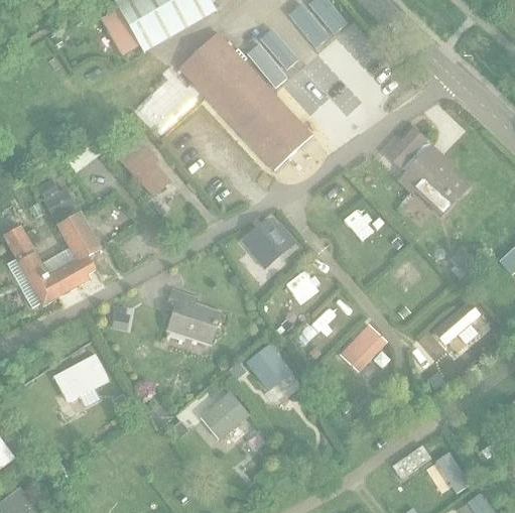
[(140,44),(144,52),(217,10),(211,0),(114,0),(118,7),(100,17),(122,54),(140,44)]
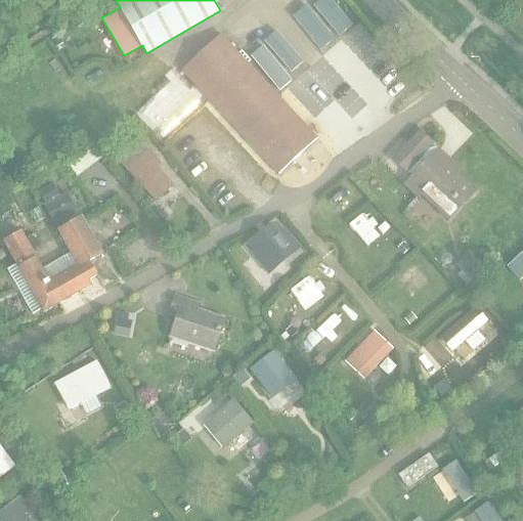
[(181,69),(279,174),(318,137),(220,33),(181,69)]
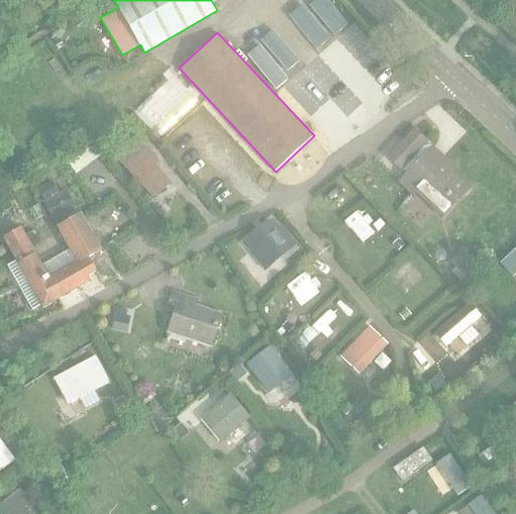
[(442,214),(469,187),(441,161),(444,158),(413,127),(388,155),(401,167),(403,165),(408,170),(399,180),(412,192),(415,188),(442,214)]
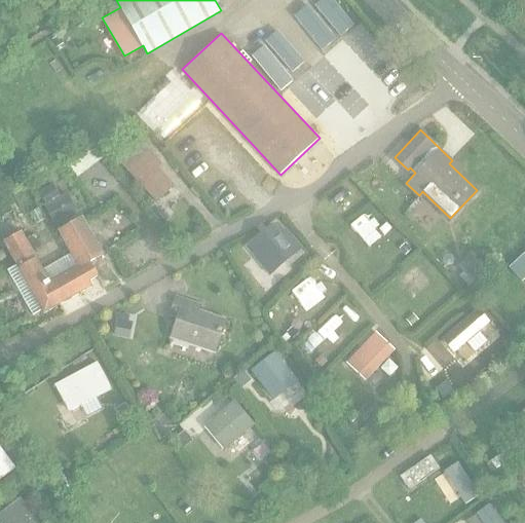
[(149,139),(145,143),(136,134),(114,154),(156,199),(175,184),(158,165),(162,162),(154,153),(159,149),(149,139)]
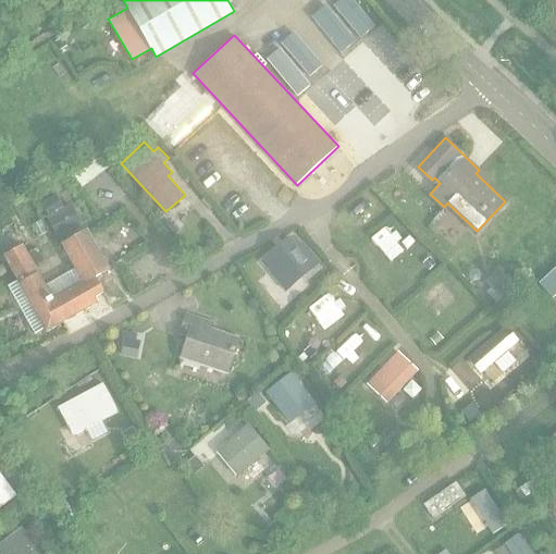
[(71,201),(63,206),(56,192),(40,199),(49,213),(47,214),(59,235),(83,222),(71,201)]
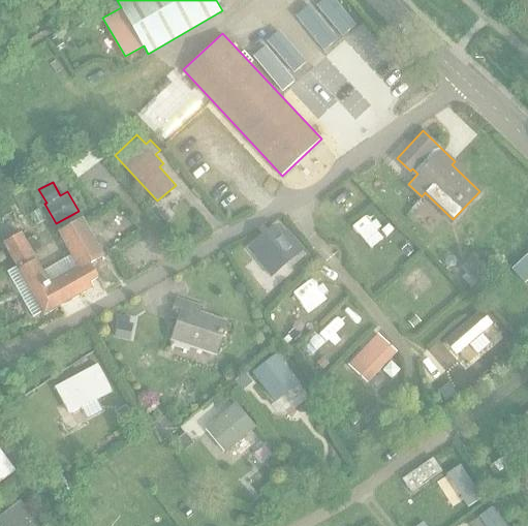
[(89,260),(90,261),(102,254),(81,217),(58,229),(71,252),(79,266),(89,260)]
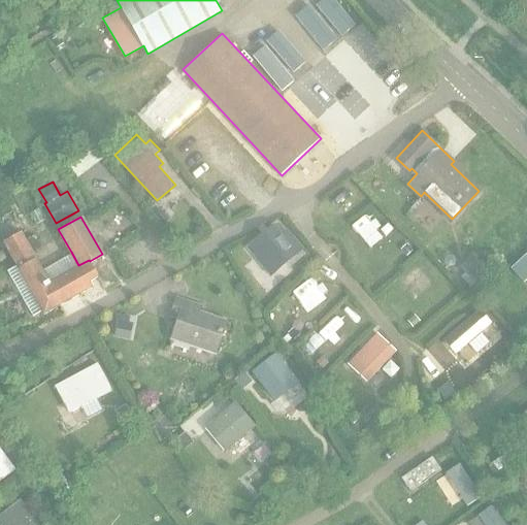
[(296,252),(274,225),(249,245),(264,264),(269,259),(276,267),(286,259),(287,260),(296,252)]
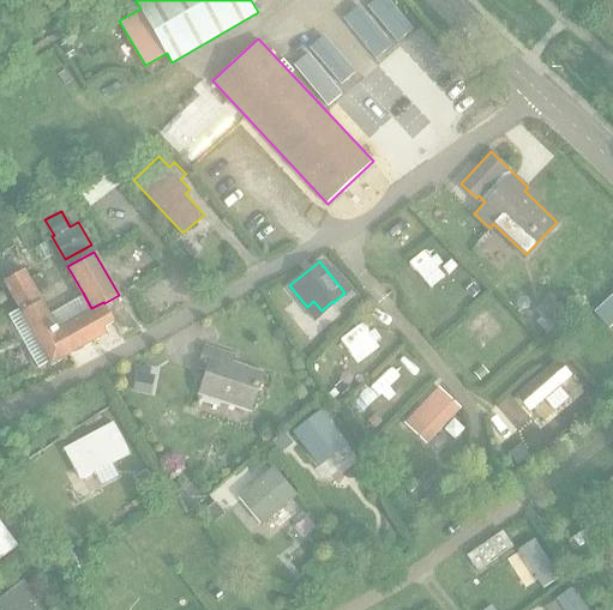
[(62,325),(54,309),(50,310),(38,290),(48,285),(40,271),(31,276),(25,267),(4,279),(52,364),(71,354),(58,328),(62,325)]
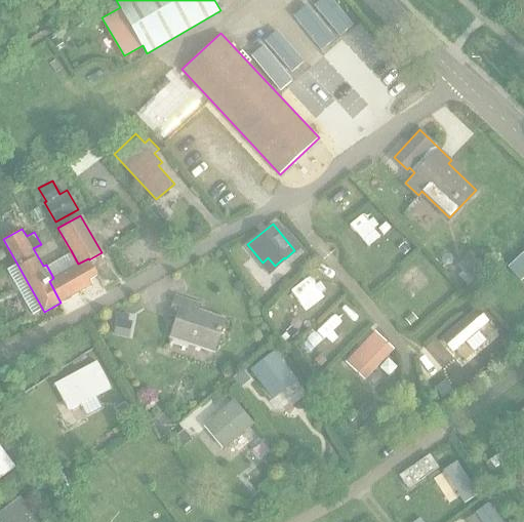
[(98,275),(89,259),(88,258),(78,264),(71,250),(46,265),(53,278),(49,281),(61,303),(93,284),(91,279),(98,275)]
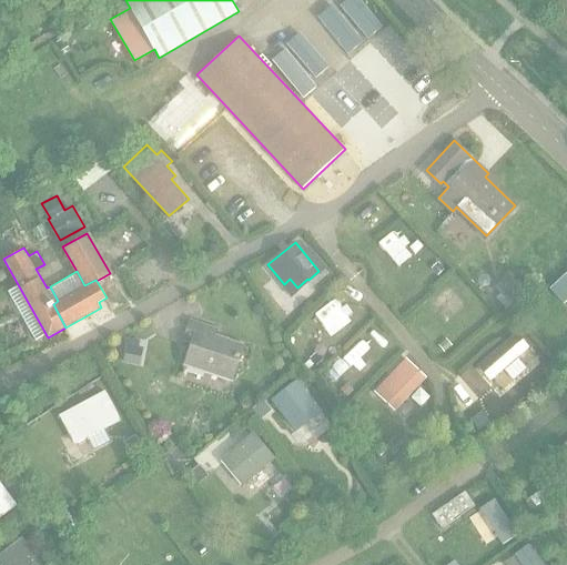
[(494,285),(510,302),(525,289),(508,271),(494,285)]
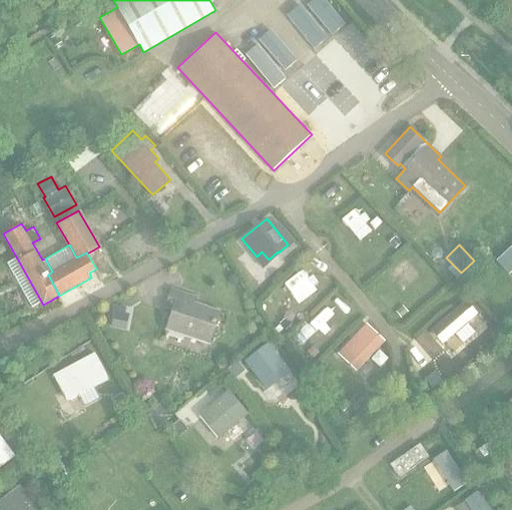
[(511,244),(502,253),(511,264),(511,244)]
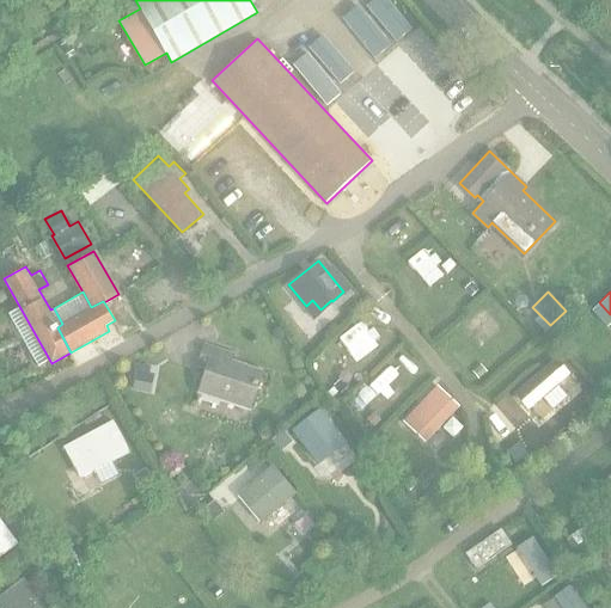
[(202,387),(249,401),(260,367),(231,358),(233,351),(203,343),(197,363),(208,367),(202,387)]
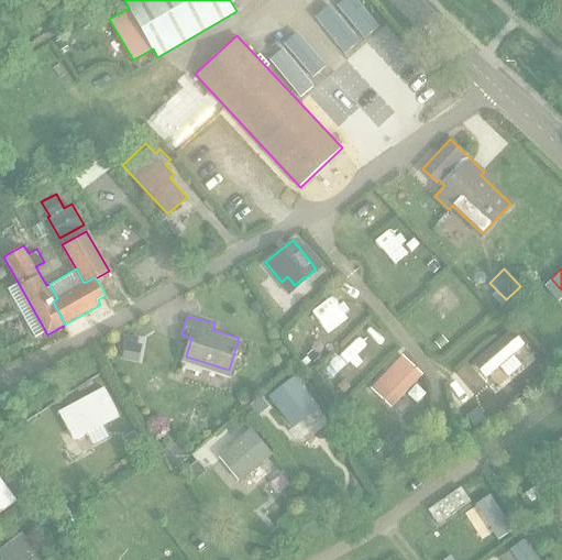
[(500,331),(467,363),(480,376),(514,344),(500,331)]
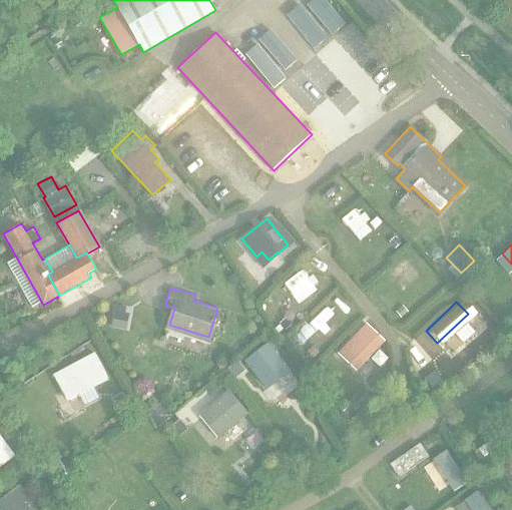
[(367,322),(339,352),(357,369),(385,339),(367,322)]
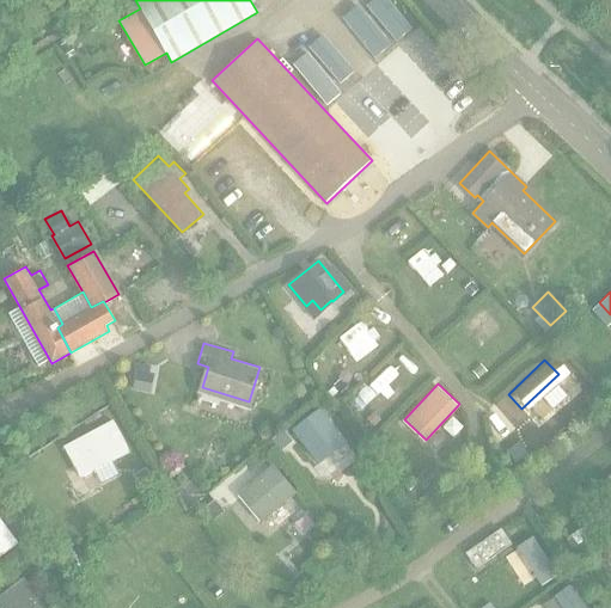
[(292,425),(317,459),(344,437),(319,404),(292,425)]
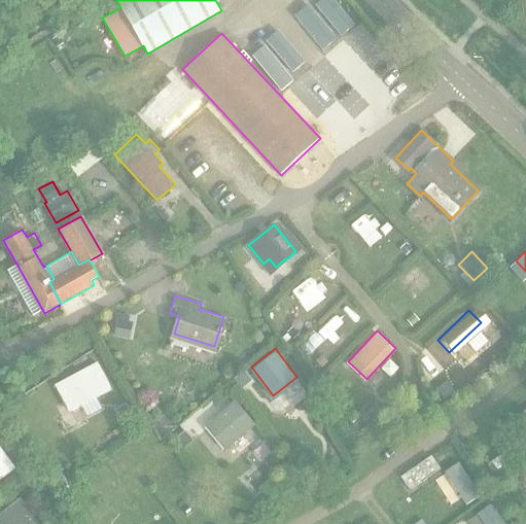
[(55,383),(69,411),(112,387),(98,360),(55,383)]
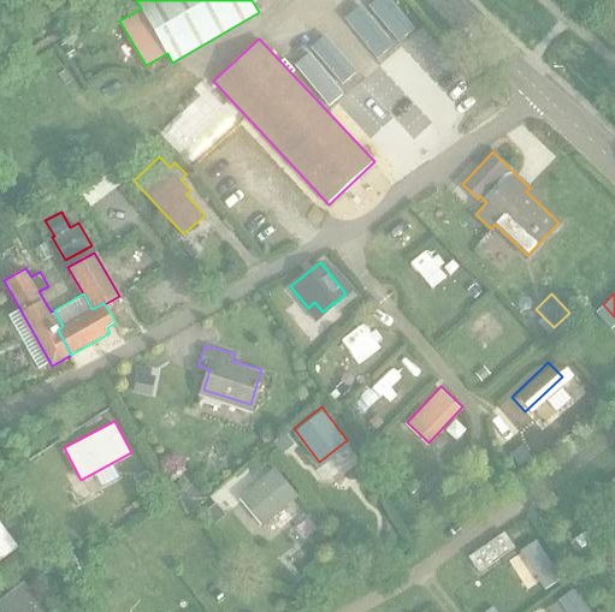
[(275,465),(240,495),(264,523),(299,493),(275,465)]
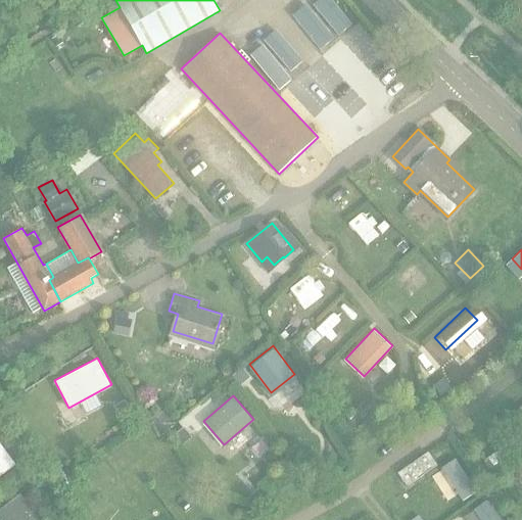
[(0,474),(15,463),(0,442),(0,474)]
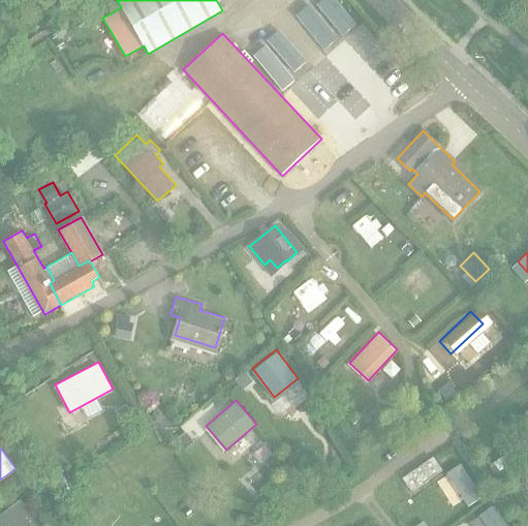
[(280,473),(287,484),(302,473),(293,463),(280,473)]
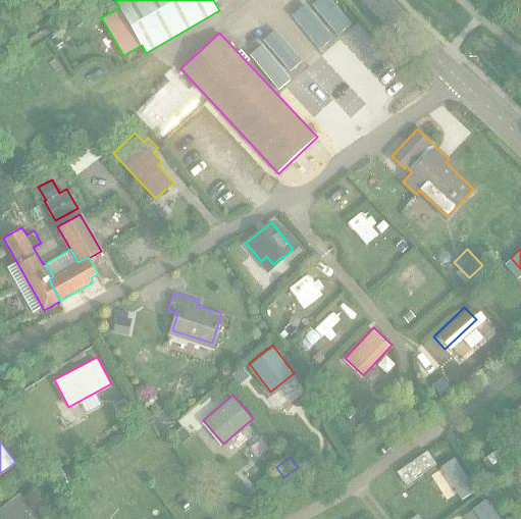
[(417,458),(396,472),(402,480),(423,467),(417,458)]
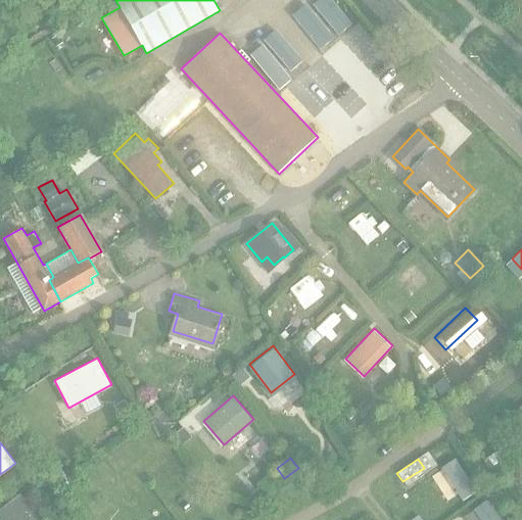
[(0,508),(0,517),(2,519),(40,519),(20,492),(0,508)]
